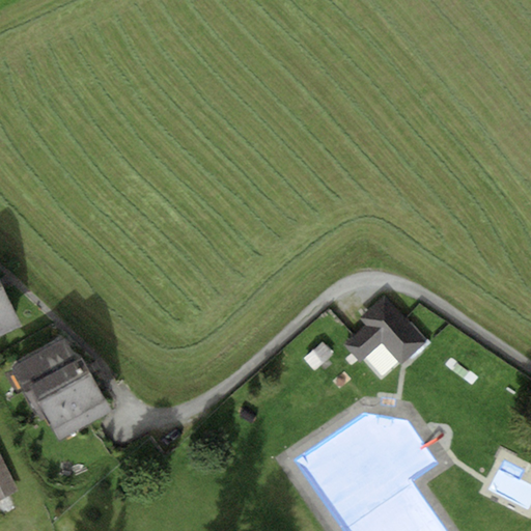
[(0,335),(22,327),(0,280),(0,335)]
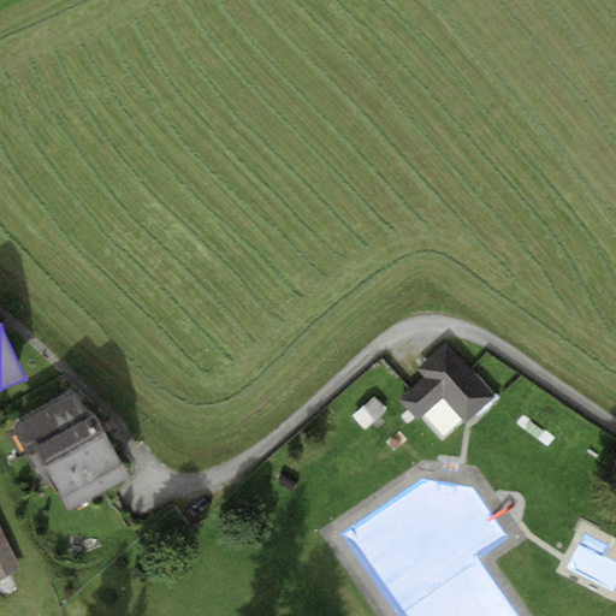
[(427,377),(413,391),(403,400),(421,419),(444,396),(468,421),(496,396),(446,343),(419,368),(427,377)]
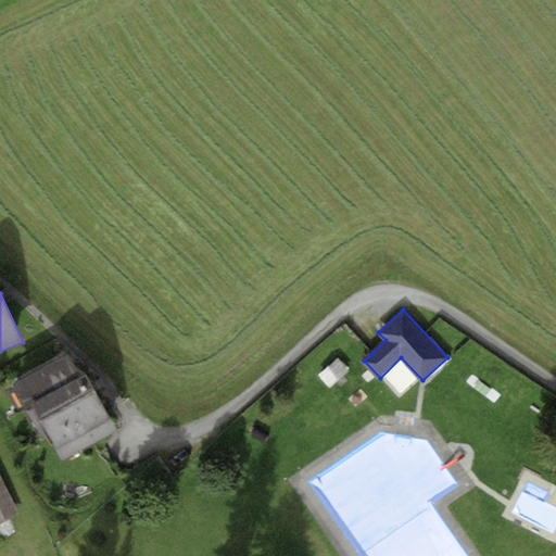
[(30,401),(79,376),(67,354),(11,384),(23,405),(30,401)]
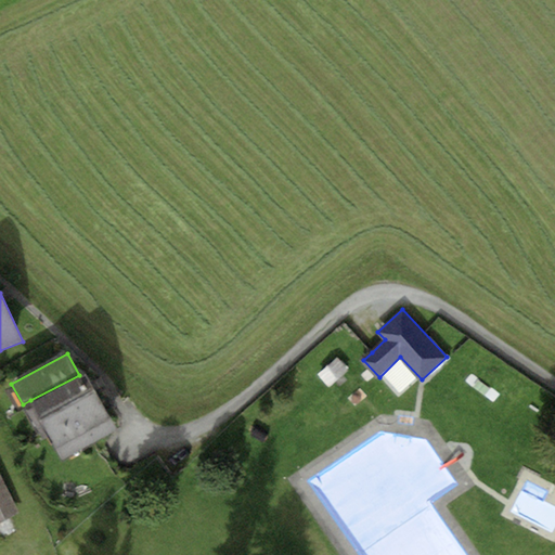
[(337,359),(319,375),(330,387),(348,370),(337,359)]
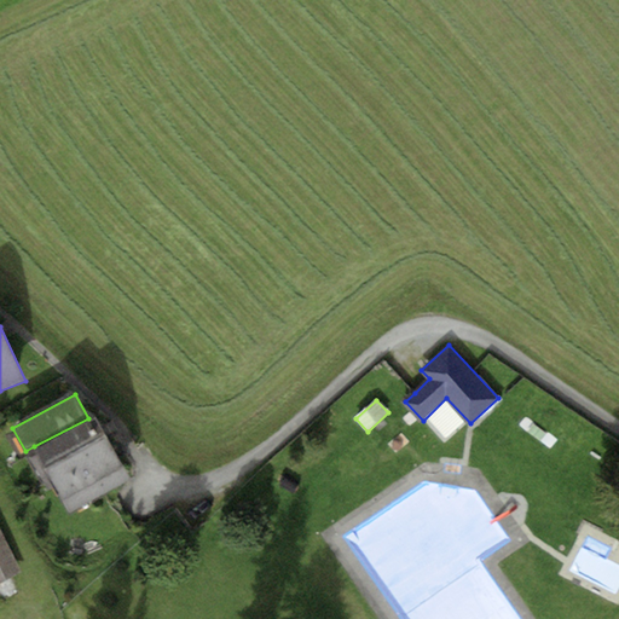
[(88,418),(34,446),(70,510),(131,476),(96,414),(88,418)]
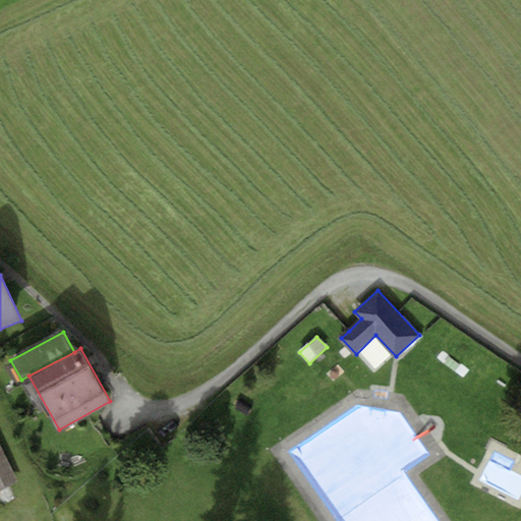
[(0,446),(0,489),(18,480),(0,446)]
